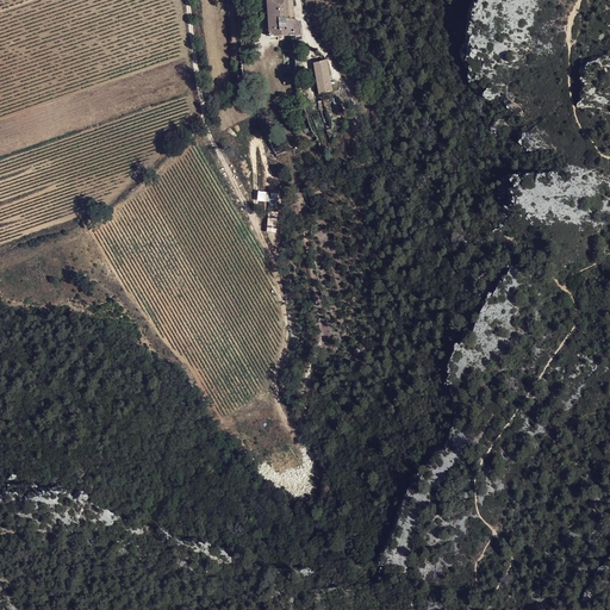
[(293,35),(292,0),(265,0),(266,14),(263,16),(263,22),(267,22),(268,37),(293,36),(293,35)]
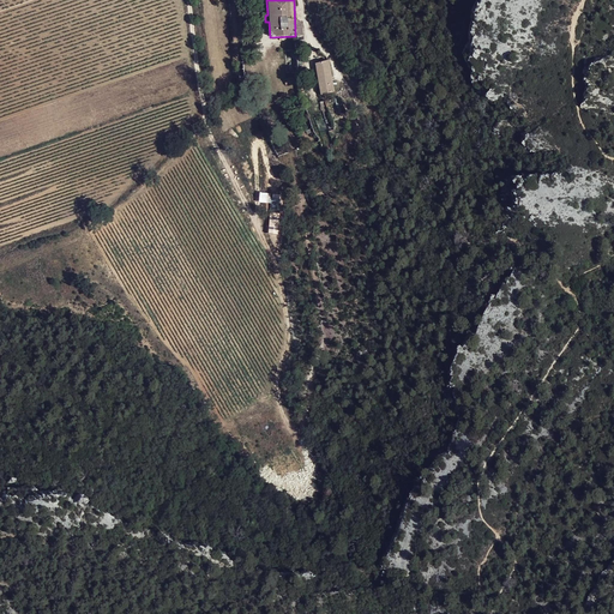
[(329,60),(314,64),(320,95),(335,91),(329,60)]
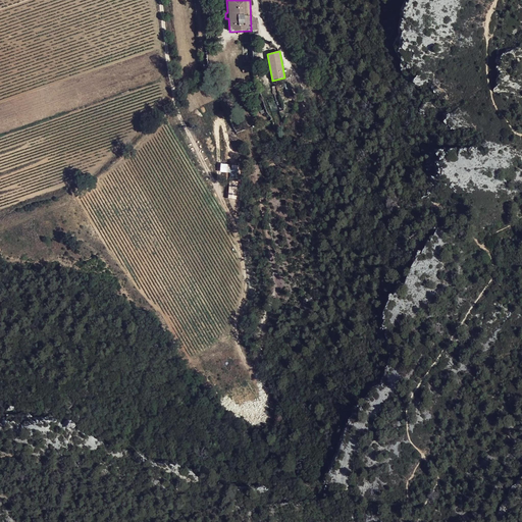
[(276,86),(272,87),(275,102),(280,100),(276,86)]
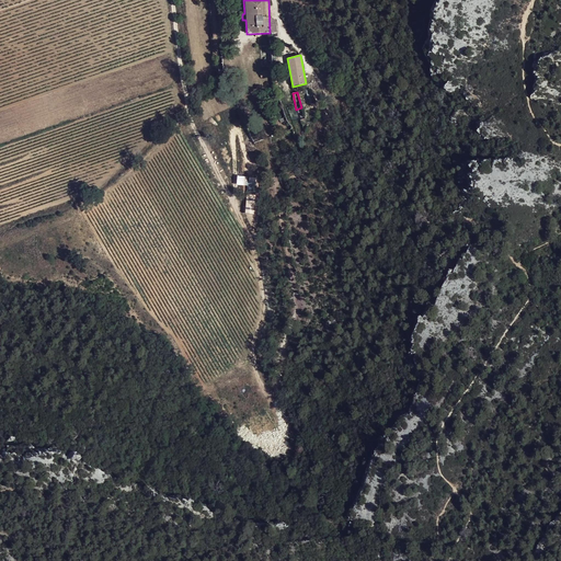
[(173,162),(168,164),(167,161),(162,163),(172,185),(182,181),(173,162)]
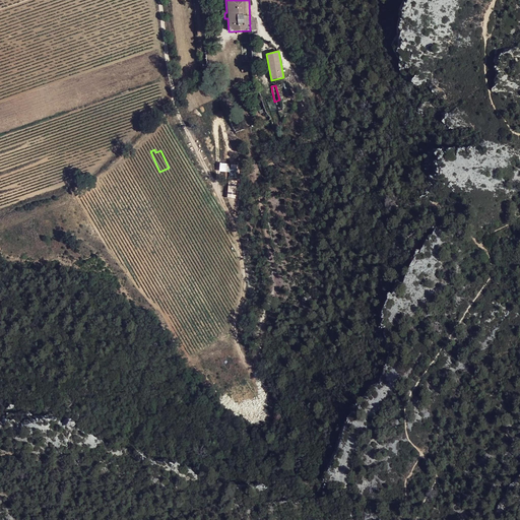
[(141,172),(136,174),(143,194),(151,192),(145,173),(142,173),(141,172)]
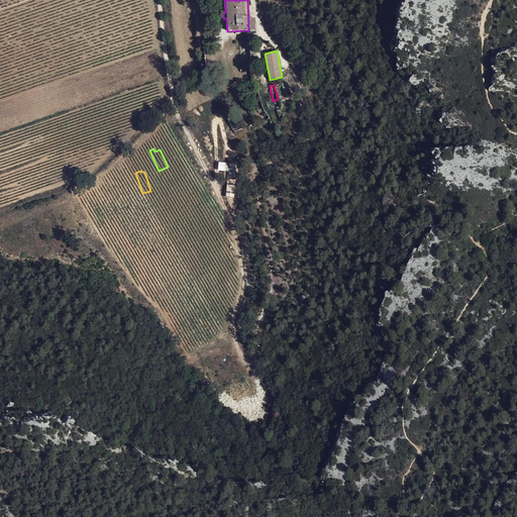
[(88,190),(81,195),(84,199),(91,194),(88,190)]
